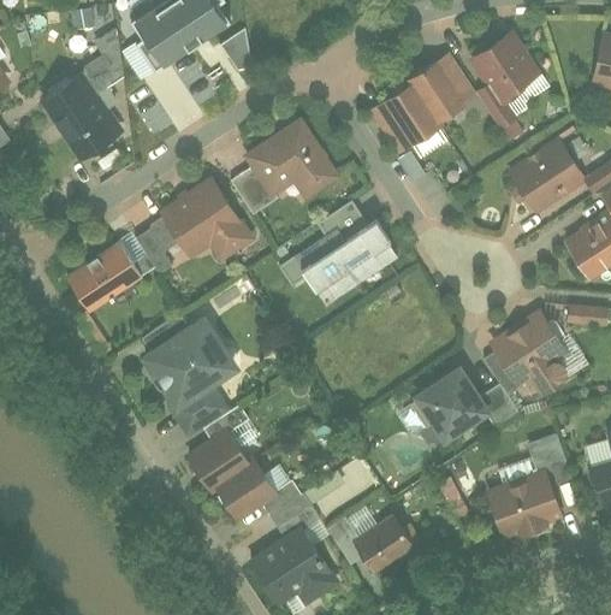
[(223,28),(205,0),(168,0),(130,25),(158,69),(223,28)]
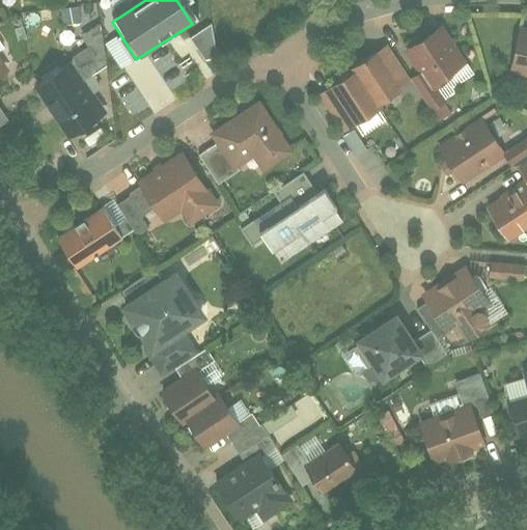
[(201,60),(219,55),(209,26),(191,32),(201,60)]
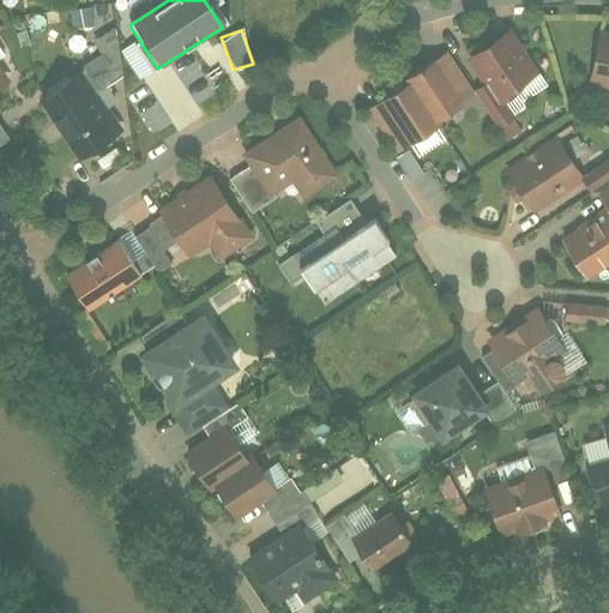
[(608,36),(602,35),(591,88),(608,90),(608,36)]
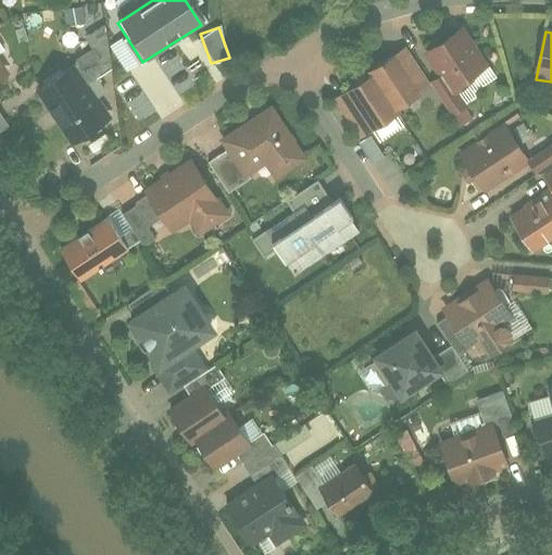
[(459,34),(423,57),(453,104),(489,82),(459,34)]
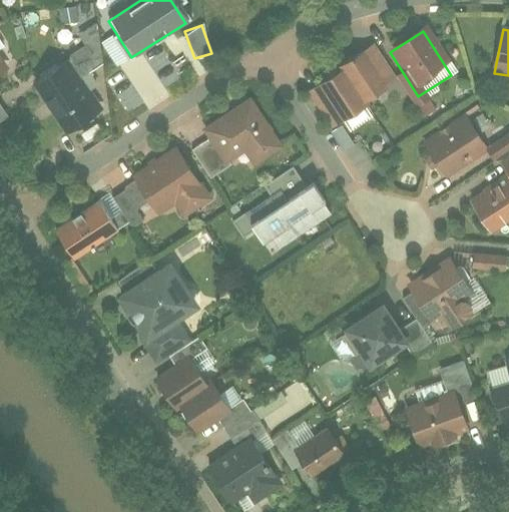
[(338,72),(362,108),(396,86),(371,47),(336,69),(338,72)]
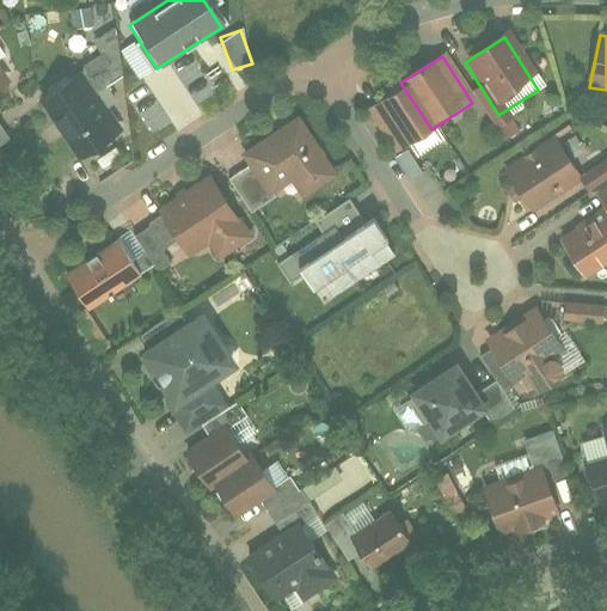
[(0,99),(11,93),(0,77),(0,99)]
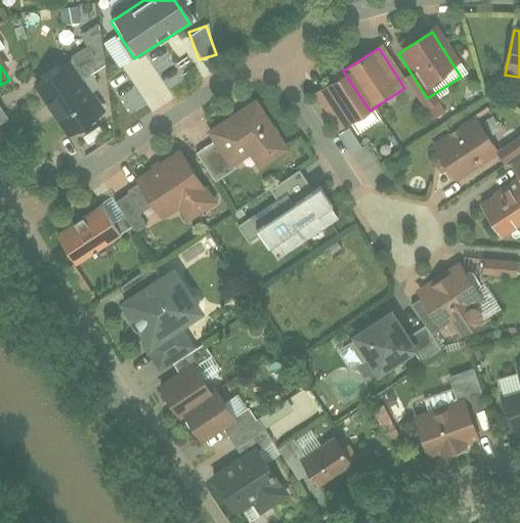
[(60,68),(33,86),(71,143),(98,126),(60,68)]
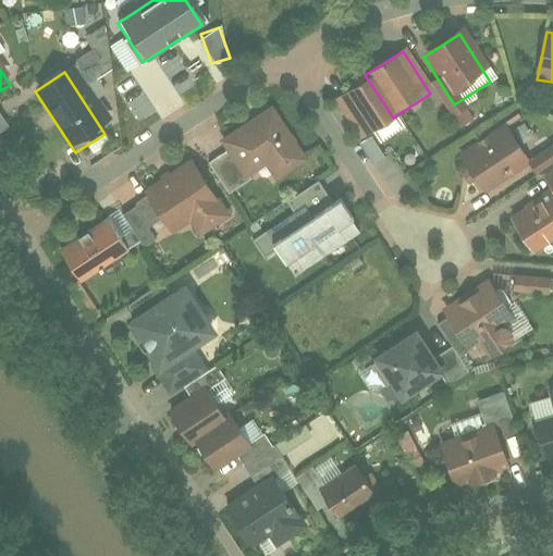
[(334,99),(363,143),(395,122),(393,118),(367,78),(334,99)]
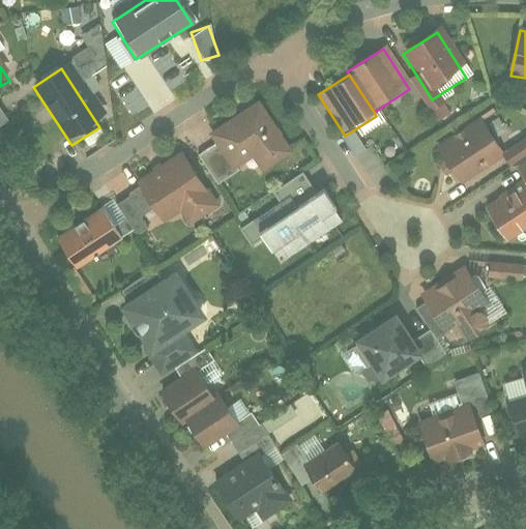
[(295,155),(260,101),(225,124),(208,135),(233,174),(250,163),(259,178),(295,155)]
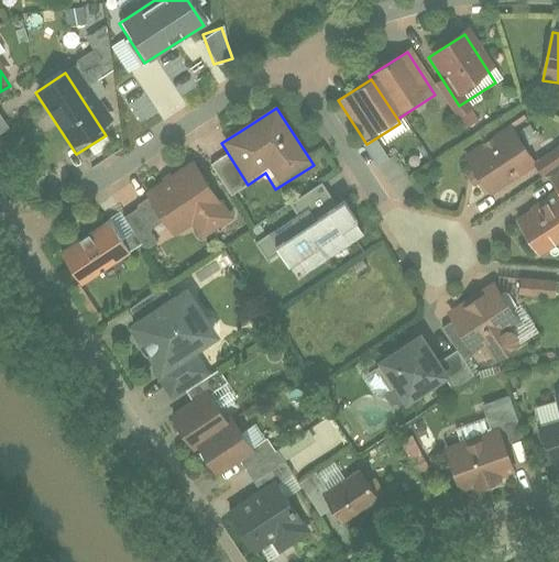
[(464,164),(486,197),(535,166),(513,132),(464,164)]
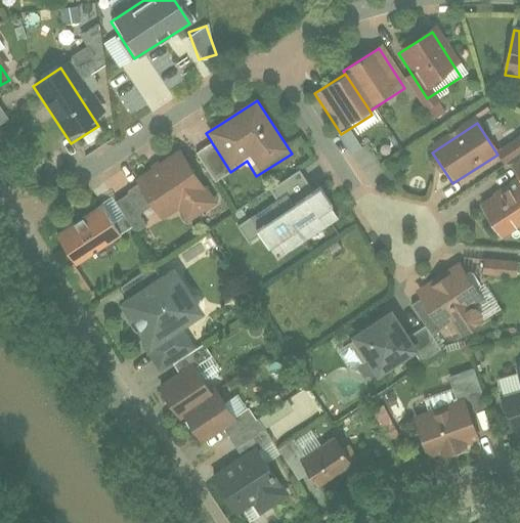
[(159,225),(178,213),(187,226),(216,209),(178,149),(130,180),(159,225)]
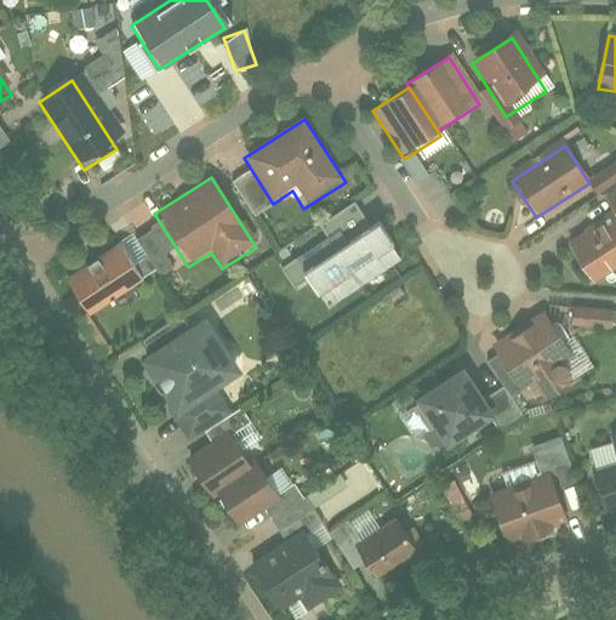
[(325,311),(403,260),(363,197),(273,255),(295,288),(306,280),(325,311)]
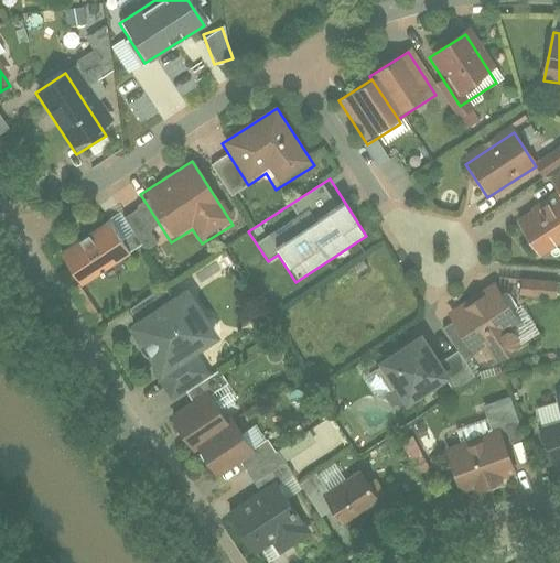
[(559,195),(515,224),(537,259),(559,244),(559,195)]
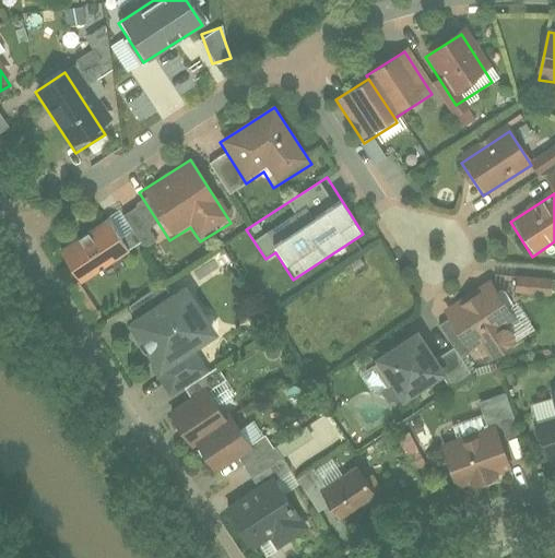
[(132,254),(108,217),(59,250),(83,287),(132,254)]
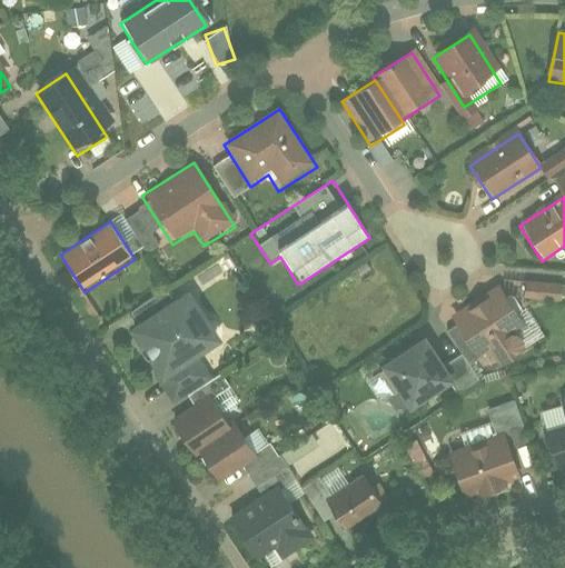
[(524,297),(561,298),(561,284),(524,284),(524,297)]
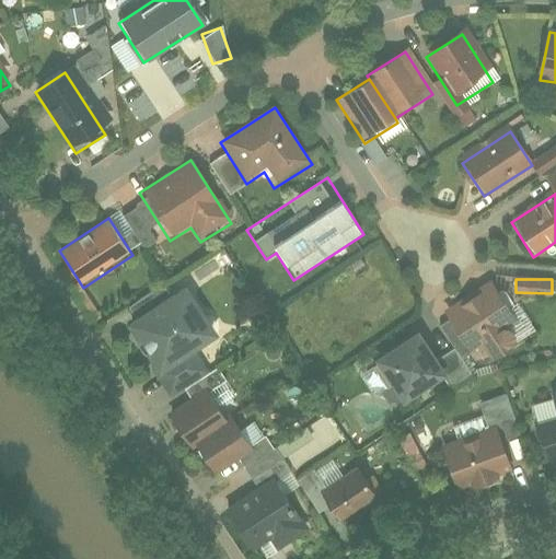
[(489,364),(514,349),(506,335),(519,326),(494,288),(484,286),(441,313),(470,358),(481,351),(489,364)]
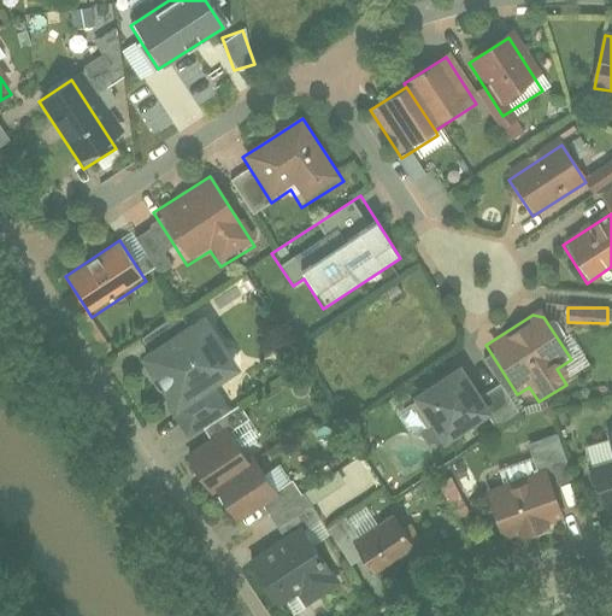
[(243,380),(204,320),(135,364),(174,424),(243,380)]
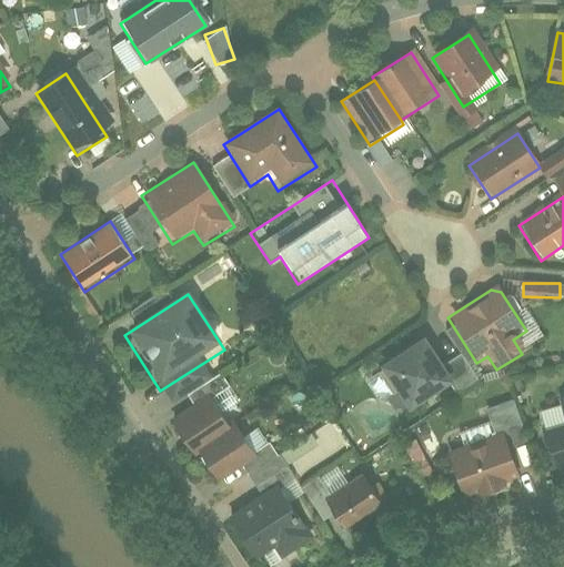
[(389,362),(412,398),(450,375),(425,338),(389,362)]
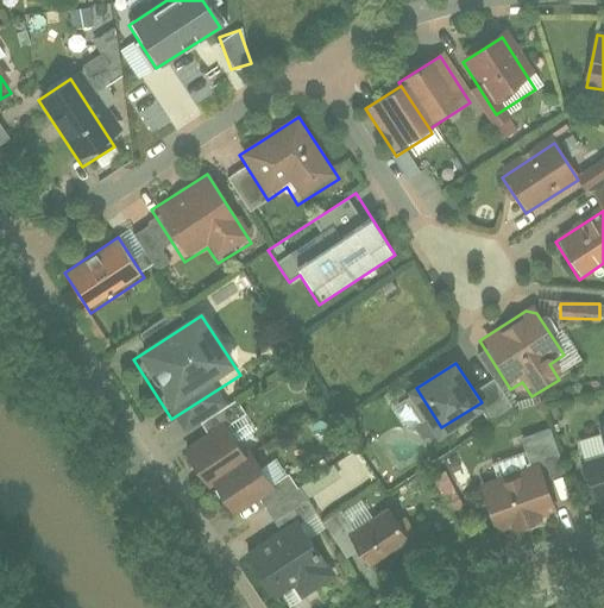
[(203,482),(209,478),(250,452),(227,415),(180,446),(203,482)]
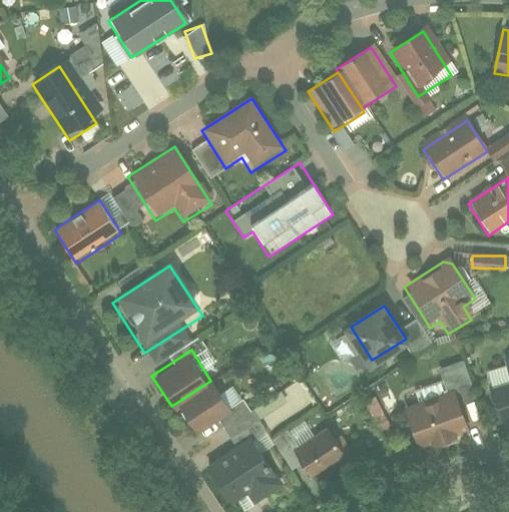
[(176,403),(194,431),(234,404),(216,377),(210,381),(176,403)]
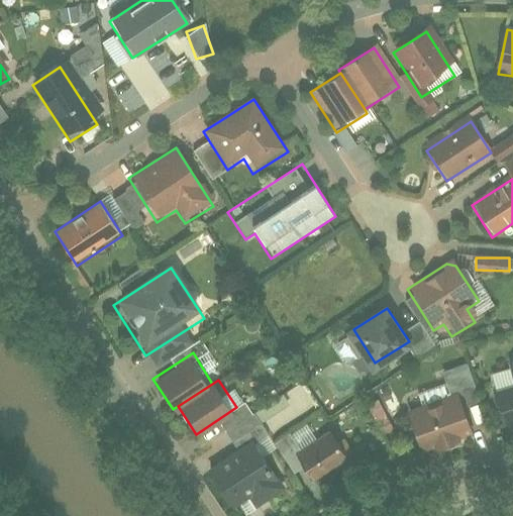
[(512,421),(512,383),(490,390),(499,425),(512,421)]
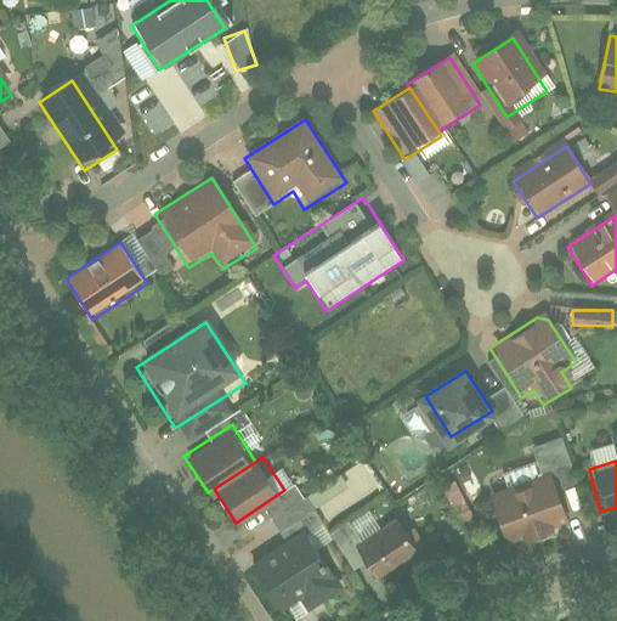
[(527,536),(528,541),(554,535),(553,530),(564,528),(549,470),(491,486),(505,542),(527,536)]
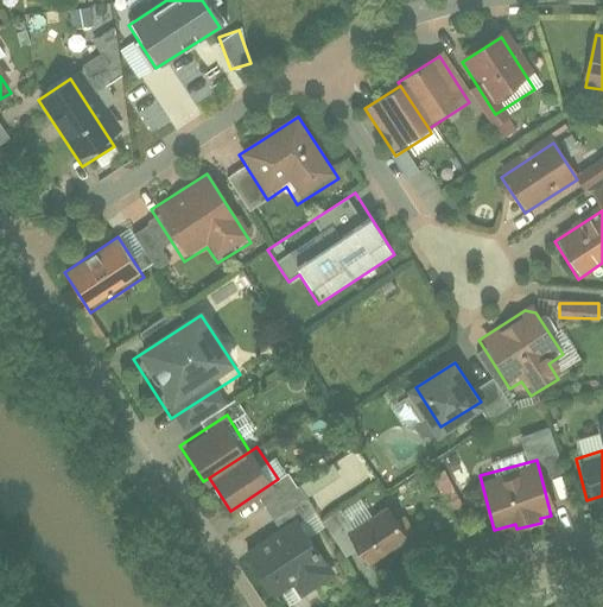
[(344,525),(366,558),(408,532),(387,498),(344,525)]
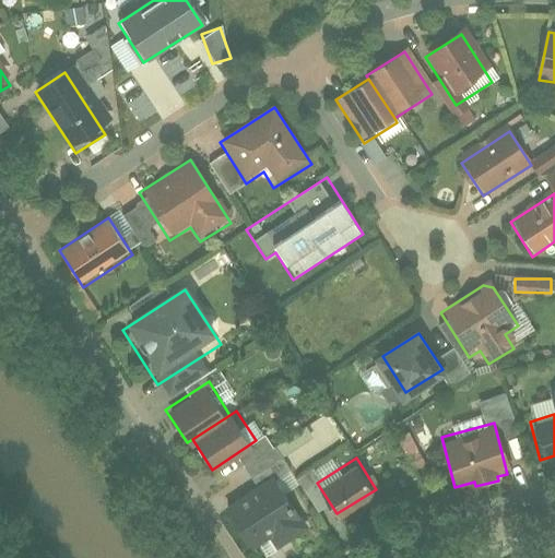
[(310,517),(303,506),(276,465),(243,487),(225,499),(251,539),(269,527),(276,538),(310,517)]
